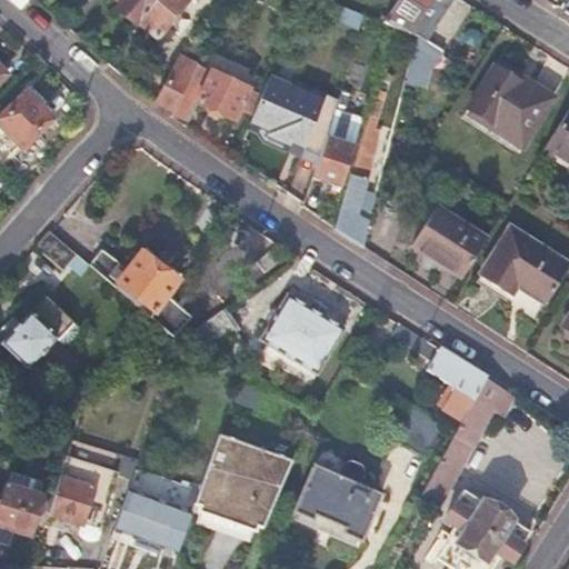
[(117,0),(112,7),(133,23),(136,21),(151,0),(117,0)]
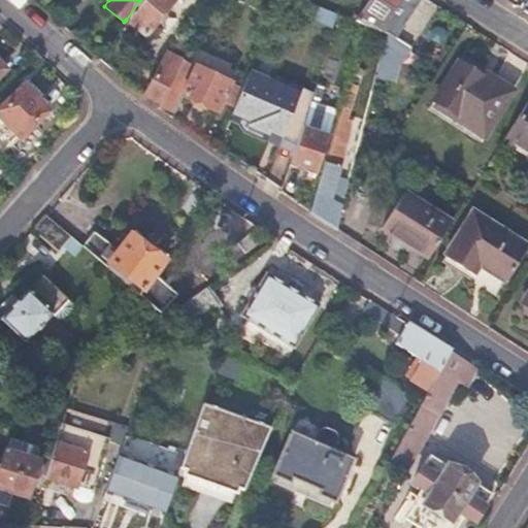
[(140,0),(126,20),(142,34),(168,0),(140,0)]
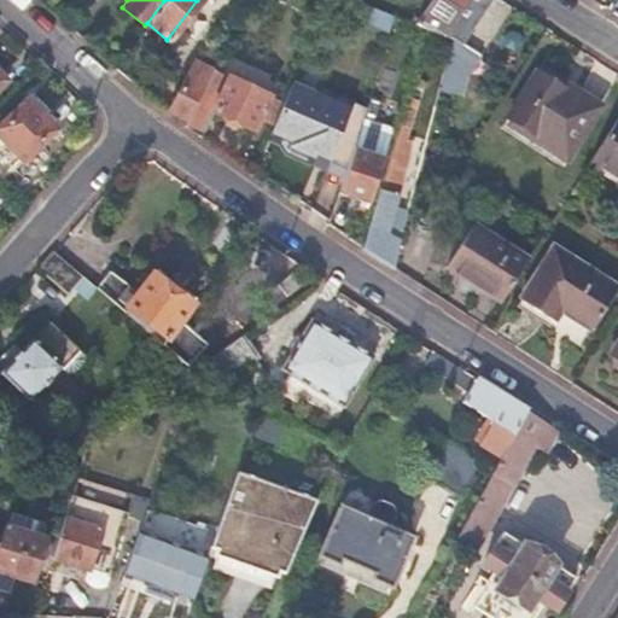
[(441,34),(461,0),(429,0),(414,24),(424,28),(441,34)]
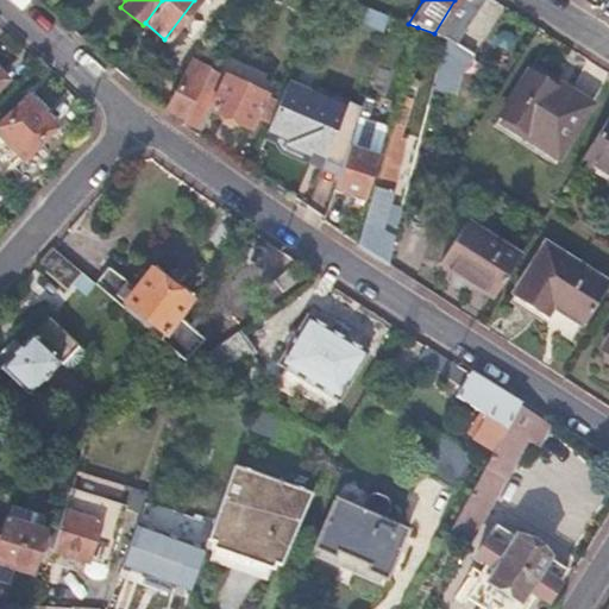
[(581,0),(600,11),(606,0),(581,0)]
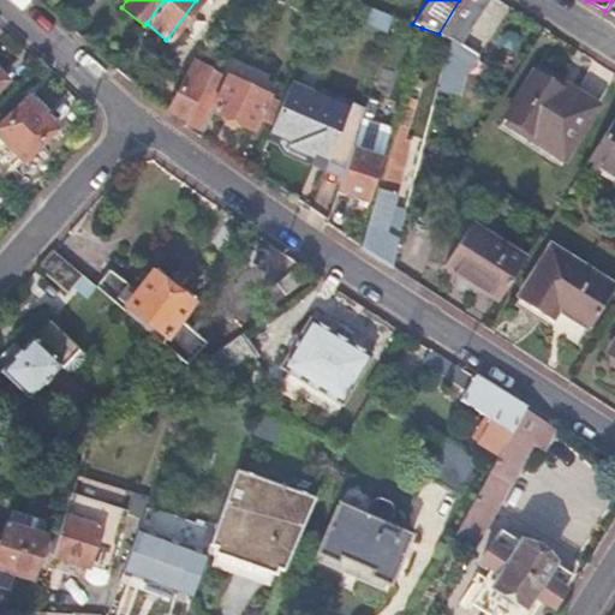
[(467,52),(455,40),(448,37),(436,87),(457,91),(467,52)]
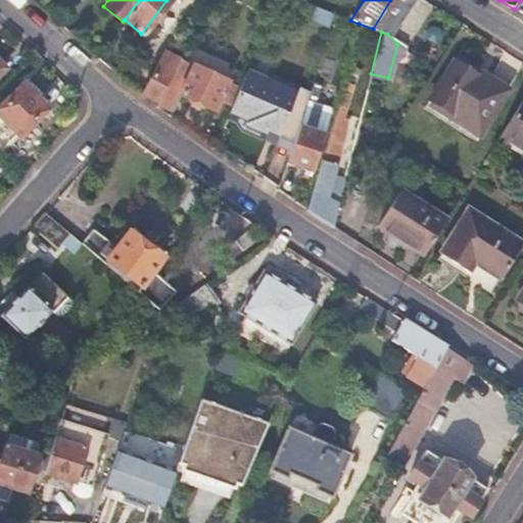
[(145,93),(159,102),(180,60),(165,52),(145,93)]
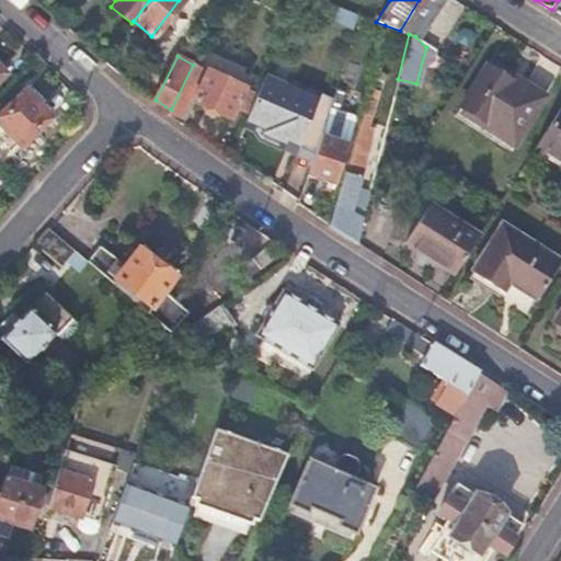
[(541,95),(489,58),(458,106),(490,127),(489,130),(503,140),(511,144),(541,95)]
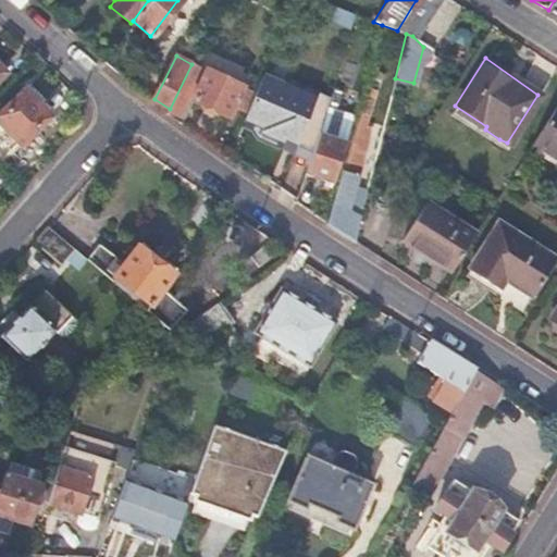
[(168,113),(181,122),(192,99),(227,118),(233,107),(245,113),(252,95),(192,64),(170,109),(168,113)]
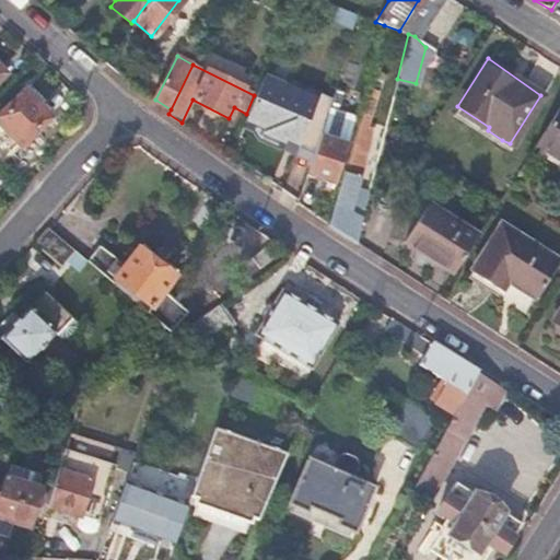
[(287,138),(313,150),(330,95),(289,77),(284,83),(264,73),(254,95),(246,114),(243,121),(260,131),(259,136),(282,147),(287,138)]
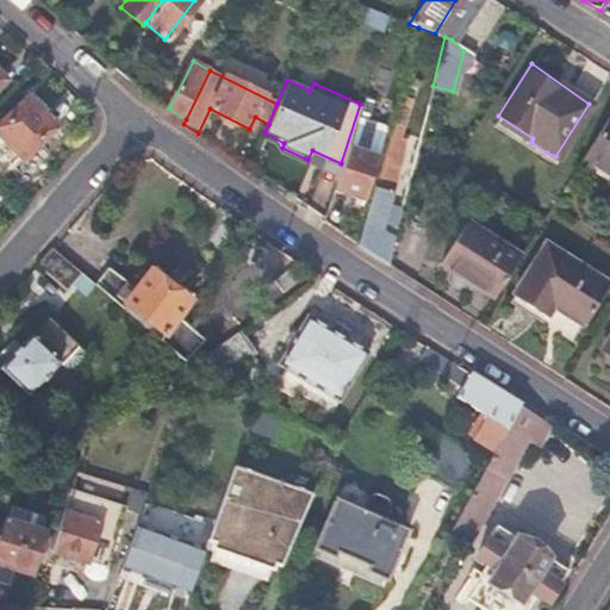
[(381,161),(397,166),(403,142),(397,139),(410,98),(400,94),(381,161)]
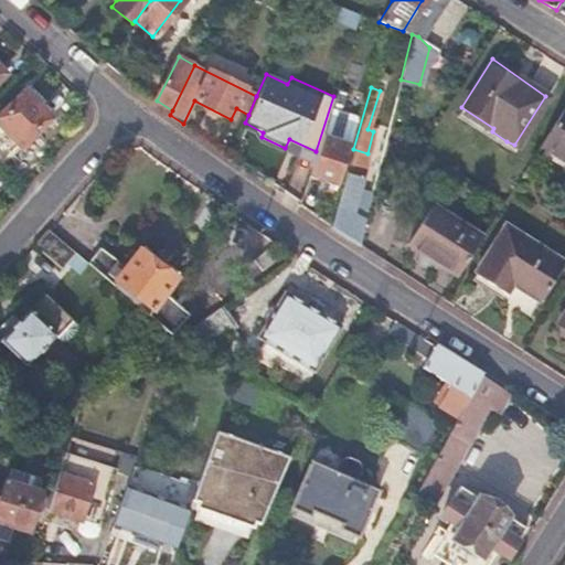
[(316,151),(309,176),(336,184),(356,116),(339,110),(345,91),(336,88),(333,96),(316,151)]
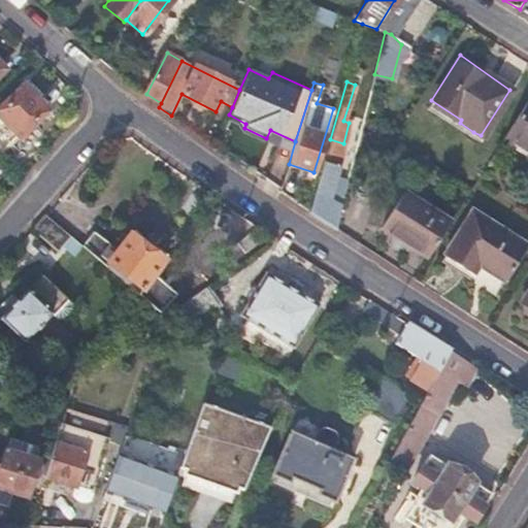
[(47,110),(23,85),(0,106),(0,116),(20,136),(47,110)]
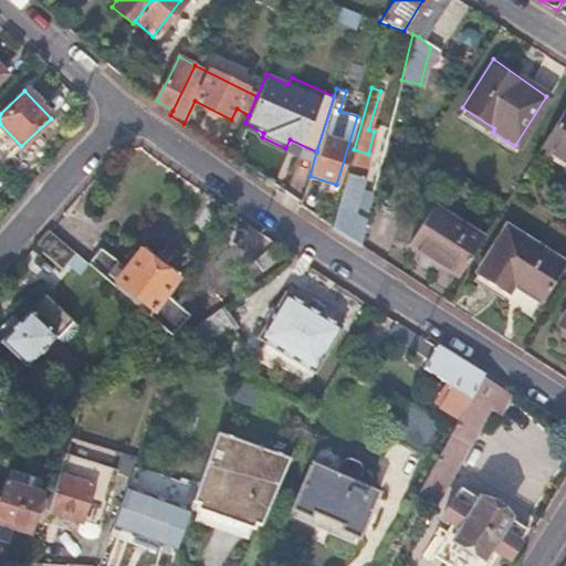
[(504,146),(507,142),(493,132),(494,128),(462,107),(458,115),(504,146)]
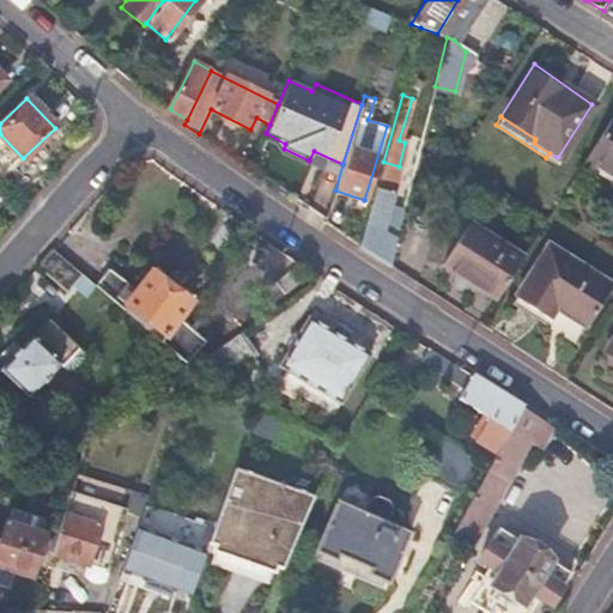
[(612,117),(610,116),(586,155),(612,173),(612,117)]
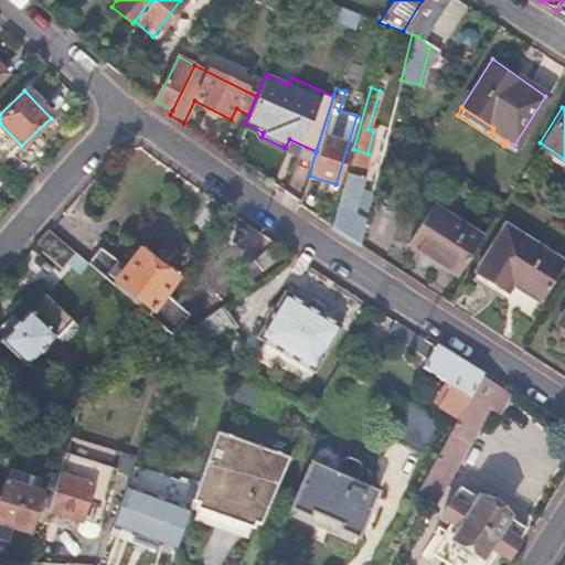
[(334,228),(360,245),(372,194),(358,191),(368,153),(353,149),(332,226),(334,228)]
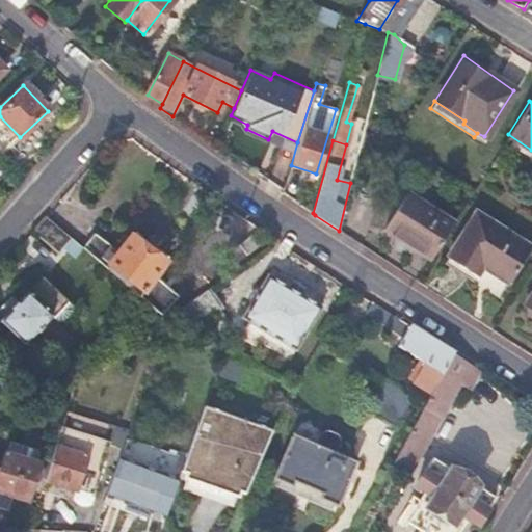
[(383,228),(410,246),(433,211),(405,193),(383,228)]
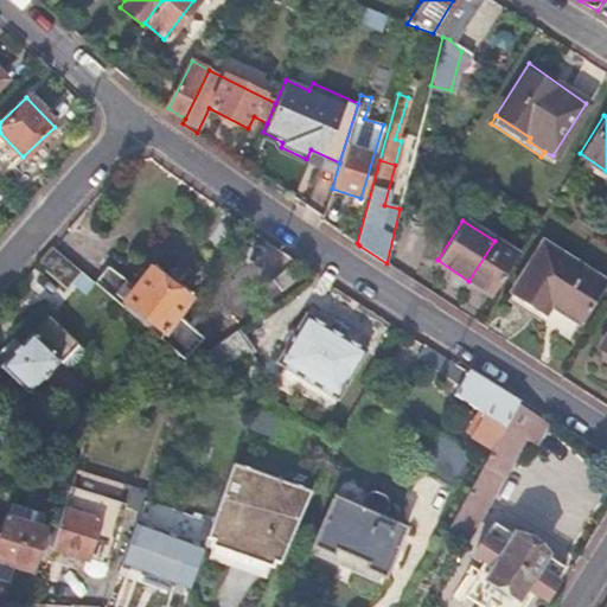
[(550,302),(579,319),(604,280),(543,242),(511,294),(542,314),(550,302)]
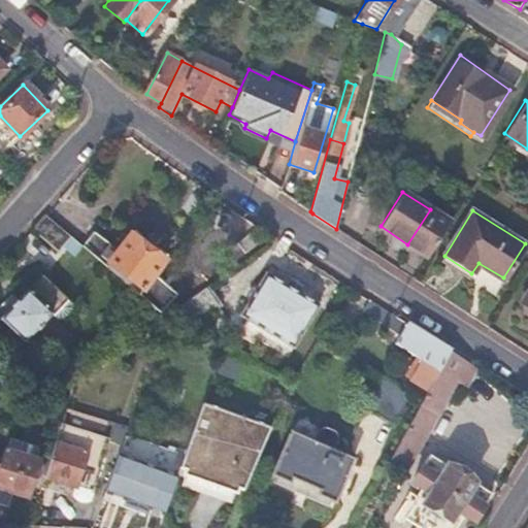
[(70,235),(45,213),(32,228),(57,251),(70,235)]
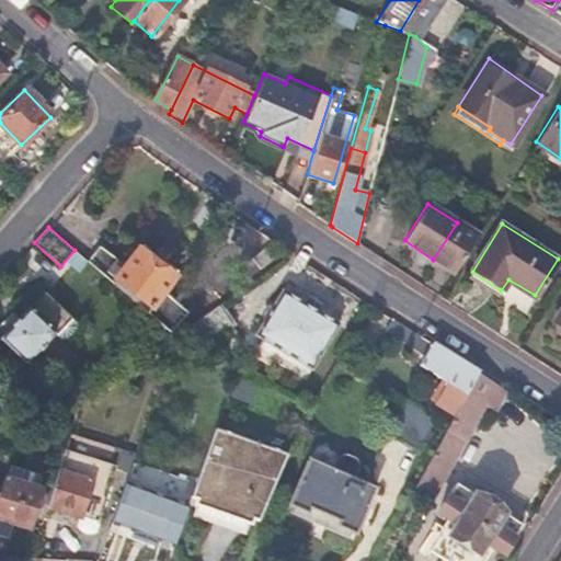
[(170,332),(186,310),(160,292),(175,272),(140,247),(125,265),(100,245),(88,261),(170,332)]
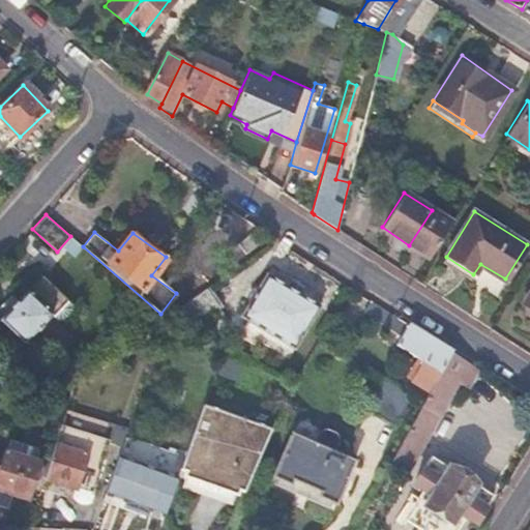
[(239,316),(293,348),(317,305),(264,273),(239,316)]
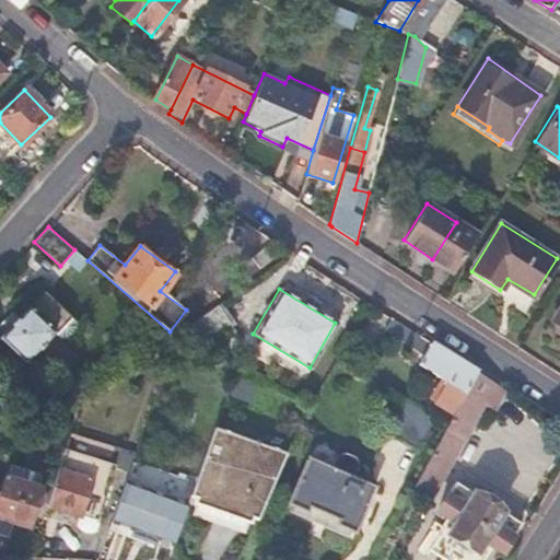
[(76,323),(44,294),(30,311),(25,311),(0,337),(0,338),(26,364),(55,334),(61,339),(68,338),(77,328),(76,323)]
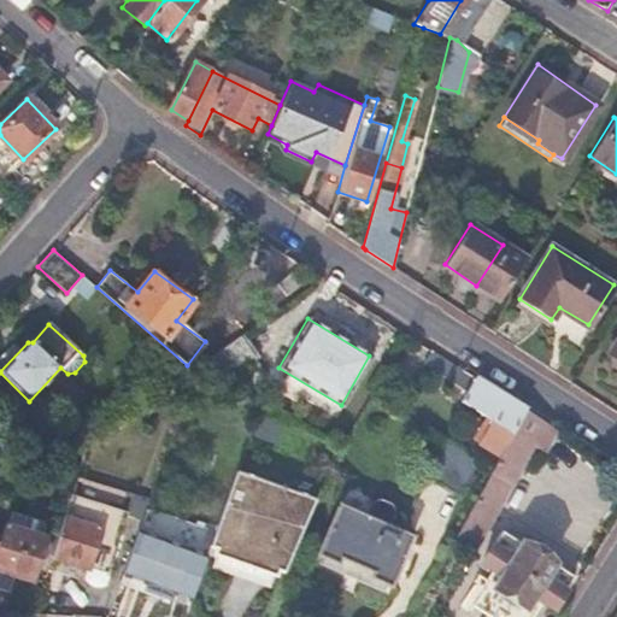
[(616,338),(605,357),(616,365),(616,338)]
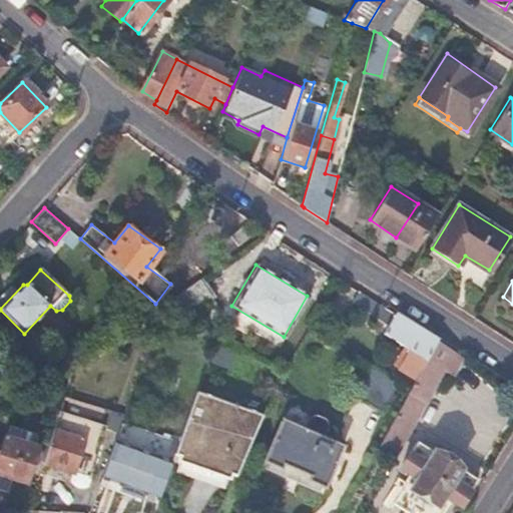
[(163,304),(180,292),(170,284),(155,304),(159,307),(163,304)]
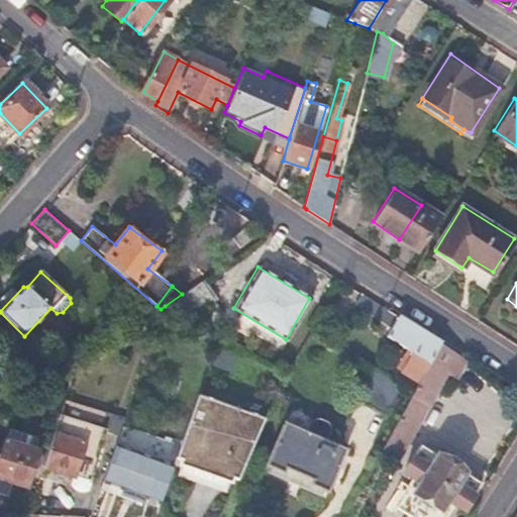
[(390,326),(397,315),(359,292),(353,302),(390,326)]
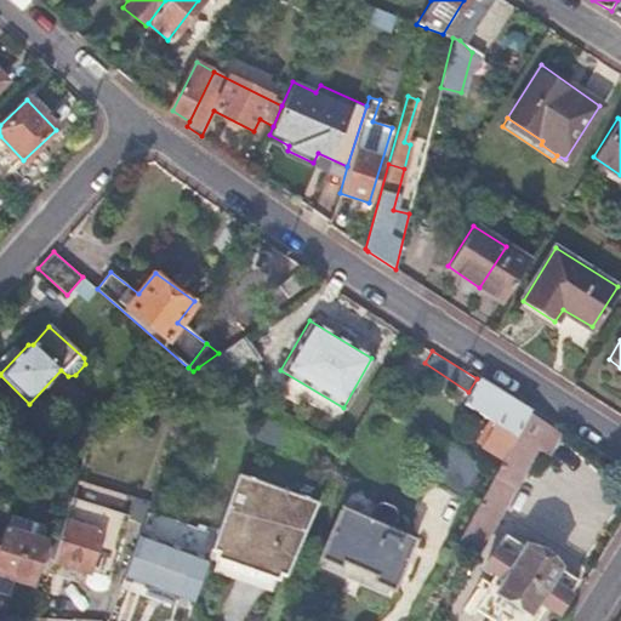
[(537,440),(548,425),(477,379),(468,392),(463,400),(534,446),(537,440)]
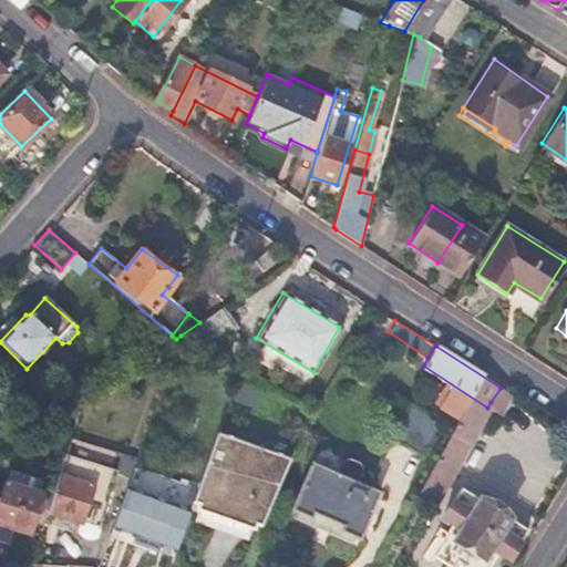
[(507,413),(517,398),(501,388),(491,402),(507,413)]
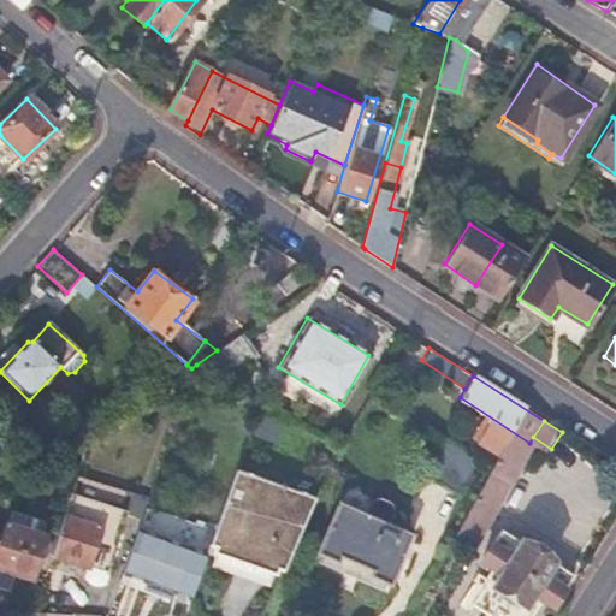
[(523,493),(551,449),(533,437),(529,443),(505,479),(504,481),(520,490),(523,493)]
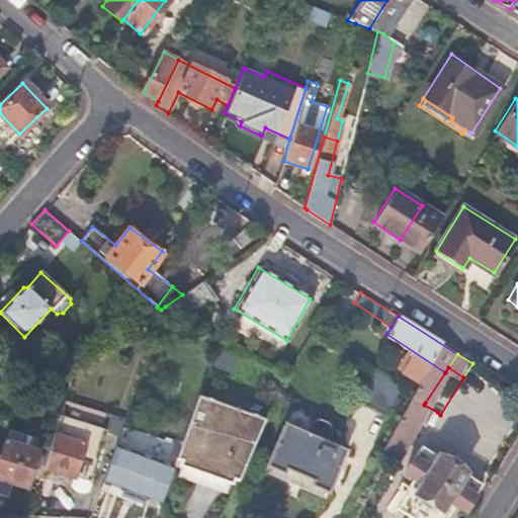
[(234,478),(239,480),(266,418),(200,397),(178,459),(182,460),(181,465),(233,482),(234,478)]
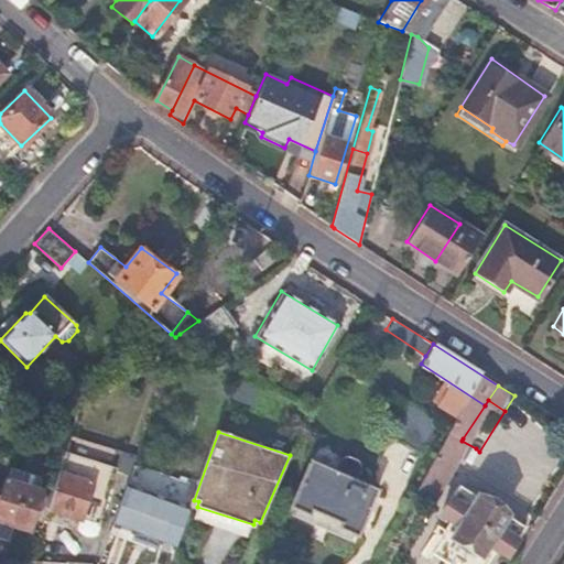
[(437,509),(476,448),(462,441),(423,500),(437,509)]
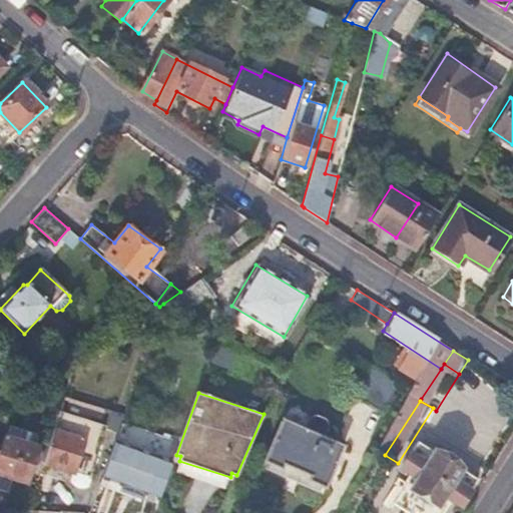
[(59,412),(43,463),(74,472),(70,483),(71,484),(72,485),(73,486),(74,487),(75,487),(75,488),(76,488),(77,489),(78,489),(79,489),(80,489),(81,489),(82,489),(83,489),(84,489),(85,489),(86,488),(87,488),(88,488),(105,426),(59,412)]
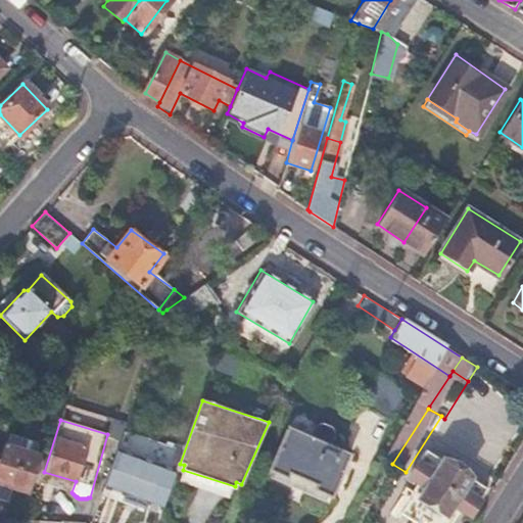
[(267,480),(329,507),(348,463),(285,436),(267,480)]
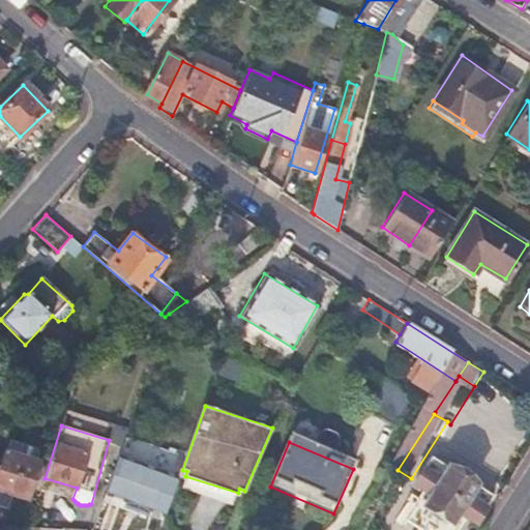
[(0,459),(0,490),(26,498),(37,462),(3,450),(2,451),(0,459)]
